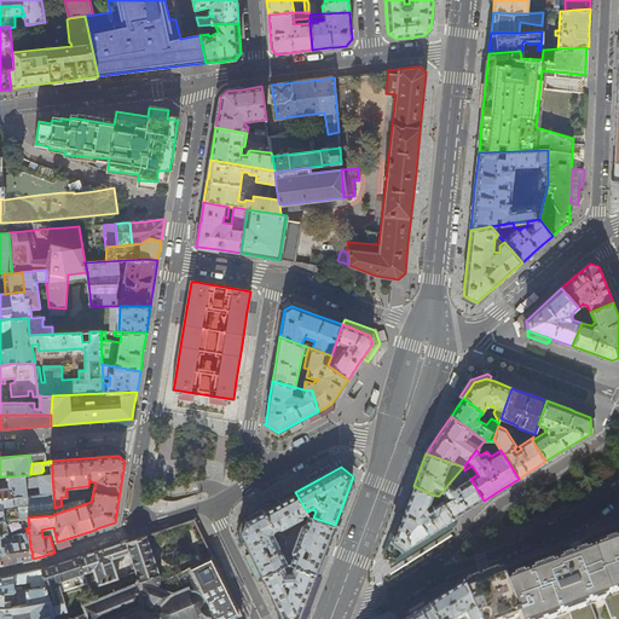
[(0,499),(27,496),(25,489),(40,486),(40,495),(53,492),(52,475),(39,476),(39,478),(24,480),(24,475),(11,476),(7,476),(7,480),(0,480),(0,499)]
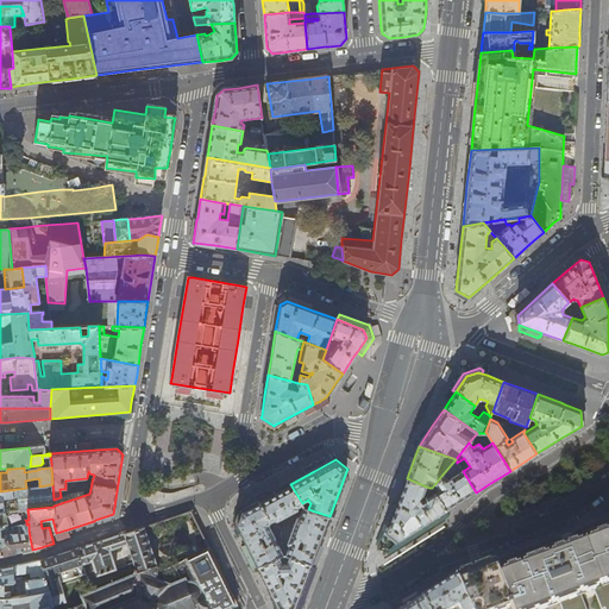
[(462,501),(476,493),(463,471),(447,481),(441,476),(432,488),(446,510),(462,501)]
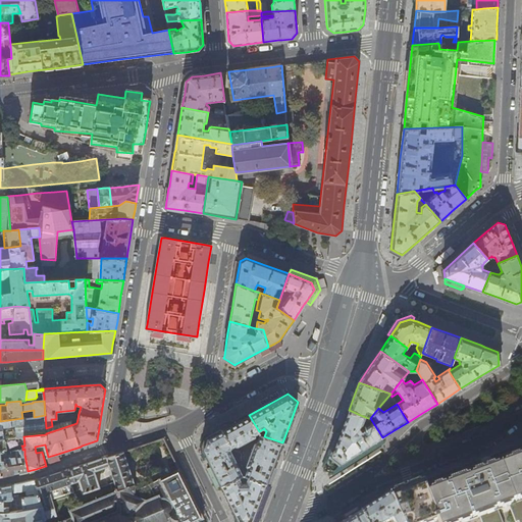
[(290,424),(288,429),(291,430),(299,409),(296,407),(290,424)]
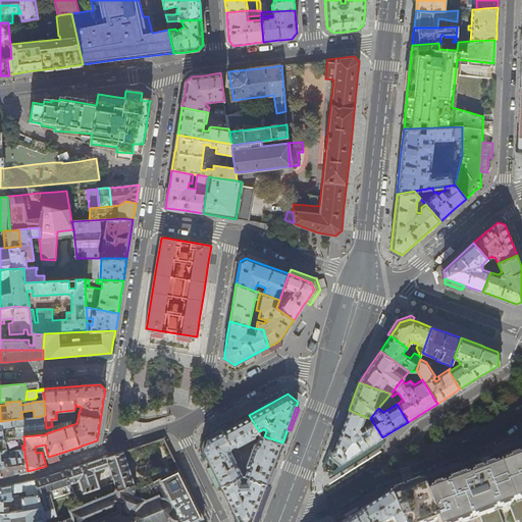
[(382,437),(370,418),(368,418),(366,420),(369,422),(371,424),(362,429),(361,428),(365,417),(349,410),(341,432),(340,433),(331,456),(342,464),(343,463),(366,449),(368,447),(382,437)]
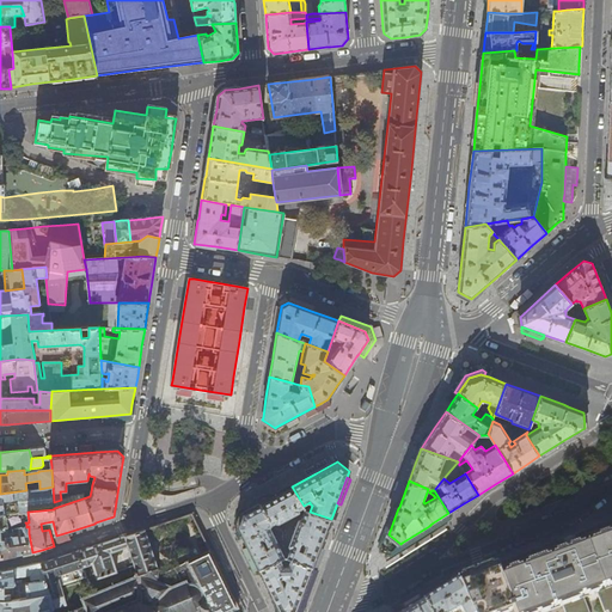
[(0,515),(28,512),(54,509),(54,508),(54,502),(53,487),(40,489),(26,490),(0,494),(0,515)]
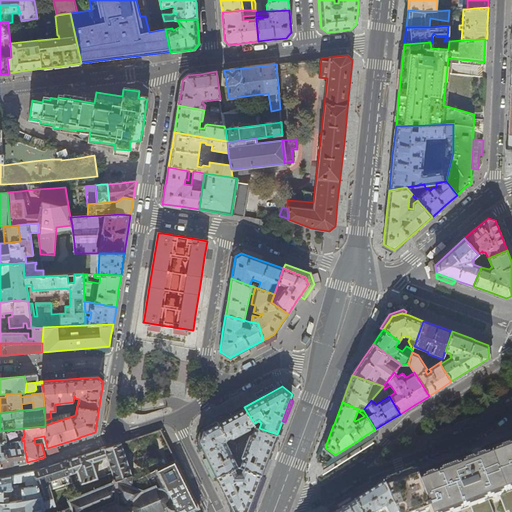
[(230,414),(217,421),(228,439),(231,437),(231,438),(234,438),(251,428),(250,427),(254,424),(254,423),(244,407),(230,414)]
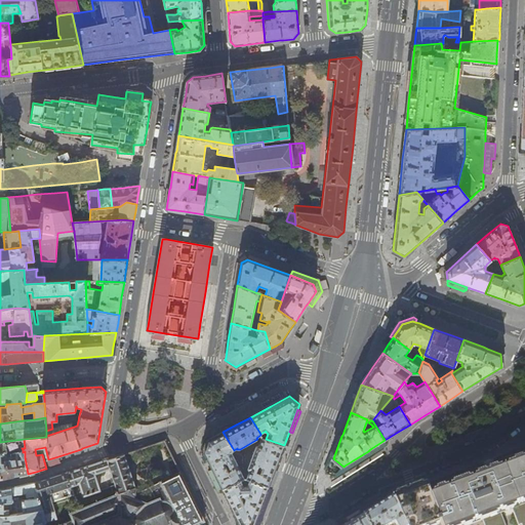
[(212,468),(223,489),(240,480),(244,478),(232,453),(234,450),(223,432),(214,437),(208,440),(204,452),(212,468)]
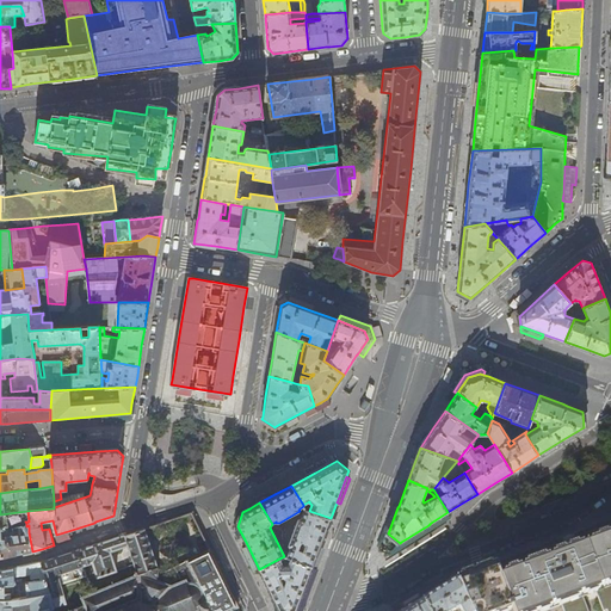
[(429,525),(401,542),(400,543),(388,534),(397,507),(393,506),(380,542),(393,553),(433,526),(431,523),(429,525)]
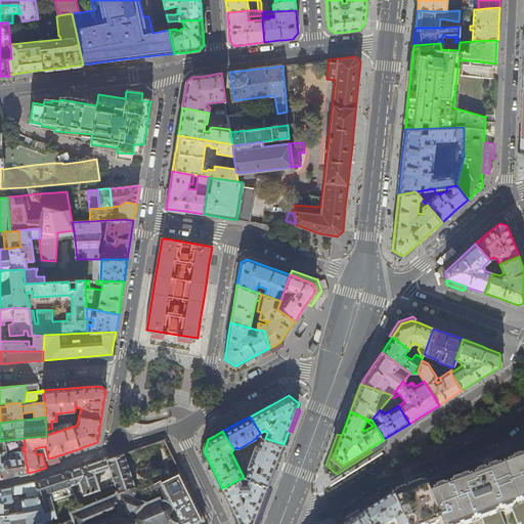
[(284,444),(265,438),(261,436),(260,438),(258,444),(256,444),(255,445),(247,467),(248,469),(249,469),(246,477),(249,478),(268,485),(275,465),(284,444)]
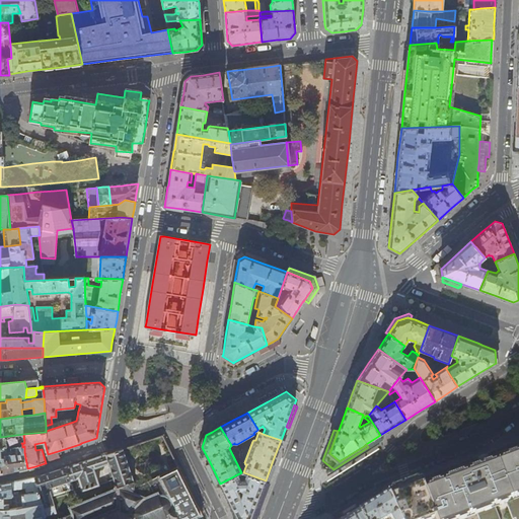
[(0,457),(7,456),(4,447),(17,445),(17,444),(18,444),(19,443),(20,443),(21,443),(24,443),(23,434),(0,437),(0,457)]
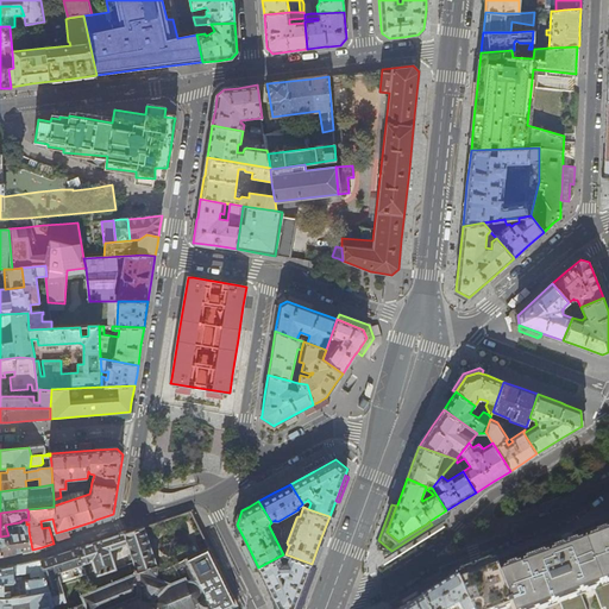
[(0,554),(22,552),(32,550),(29,531),(29,523),(26,525),(26,523),(26,522),(26,521),(25,520),(24,520),(23,520),(22,521),(20,521),(20,522),(5,525),(8,535),(0,537),(0,554)]
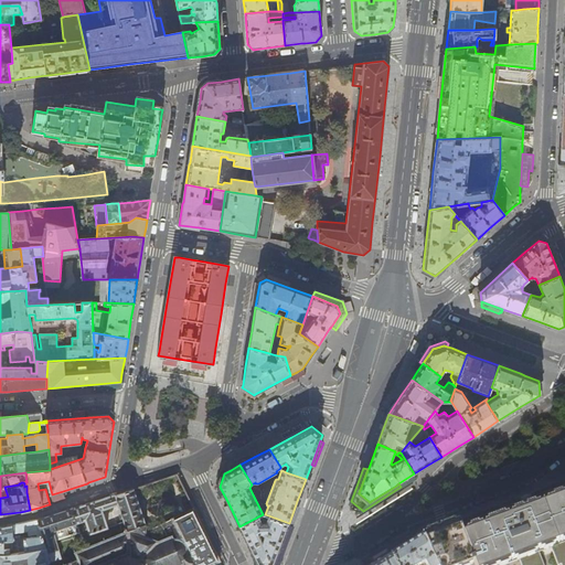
[(119,524),(123,533),(129,530),(146,536),(146,532),(146,525),(132,488),(123,491),(88,503),(72,509),(77,523),(85,521),(89,534),(108,529),(103,510),(118,505),(125,523),(119,524)]
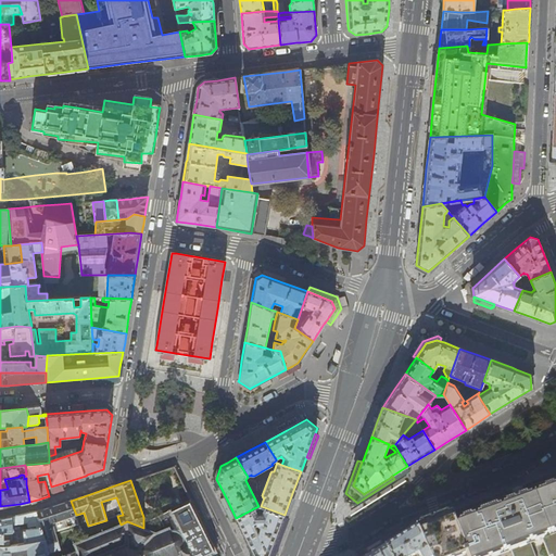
[(555,555),(555,485),(456,523),(451,512),(434,518),(415,526),(429,555),(457,555),(468,553),(469,555),(536,555),(531,542),(543,538),(551,555),(554,554),(554,555),(555,555)]
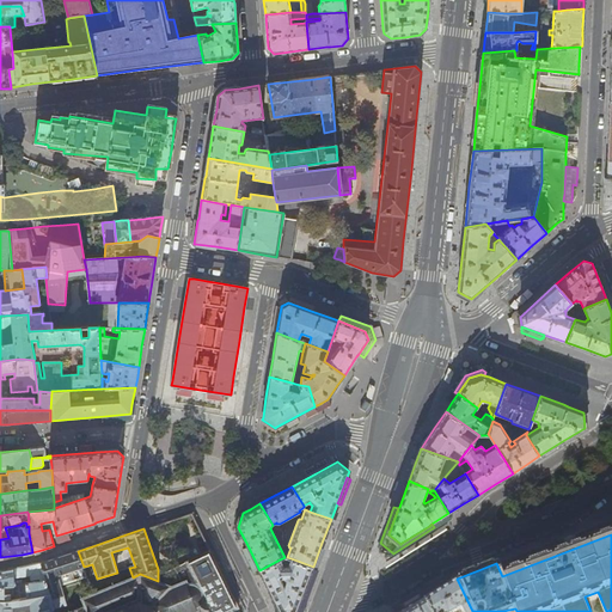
[(228,611),(238,607),(222,576),(210,550),(187,562),(158,576),(158,581),(140,574),(133,577),(95,593),(80,599),(84,606),(67,611),(51,611),(51,610),(43,611),(228,611)]
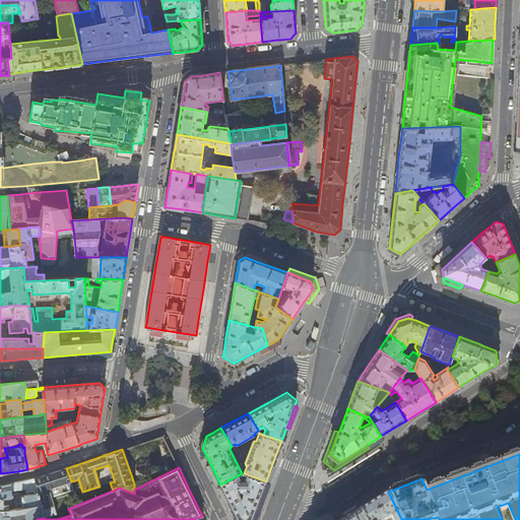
[(71,481),(66,468),(55,471),(34,478),(43,505),(45,517),(44,518),(44,519),(57,519),(71,515),(68,509),(80,504),(79,504),(78,503),(77,502),(77,501),(71,481)]
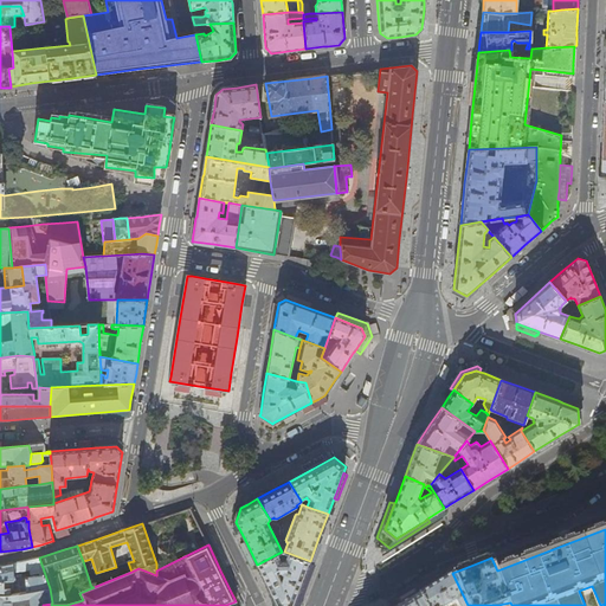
[(268,586),(277,605),(289,605),(294,605),(300,588),(301,585),(310,561),(288,553),(285,560),(284,560),(283,560),(281,560),(277,554),(257,565),(268,586)]
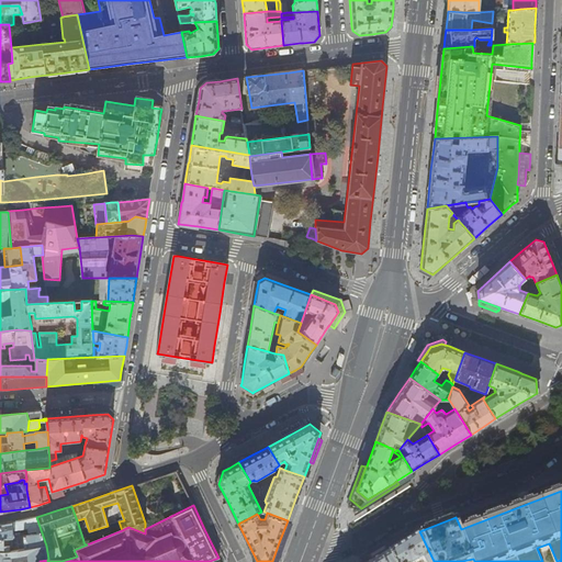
[(46,546),(36,517),(24,519),(25,529),(27,529),(30,536),(24,536),(24,537),(25,549),(46,546)]
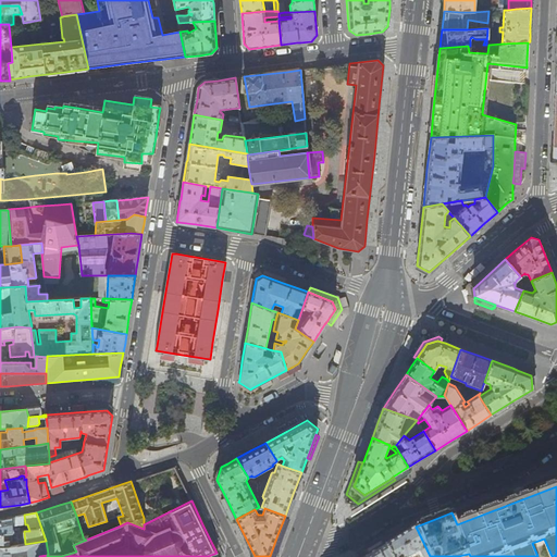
[(0,533),(20,532),(20,529),(13,529),(13,527),(20,524),(19,516),(17,517),(0,520),(0,533)]
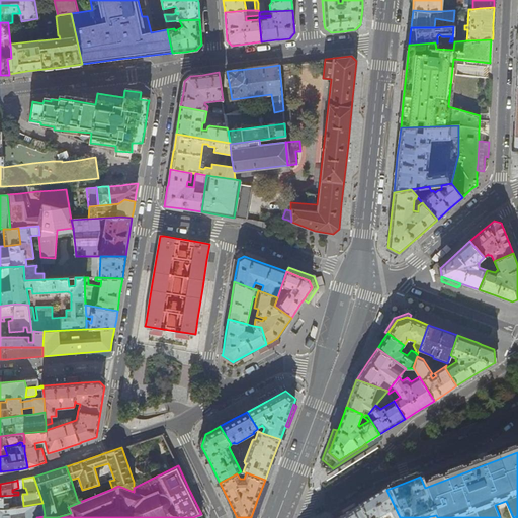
[(364,517),(400,517),(386,490),(372,499),(358,507),(364,517)]
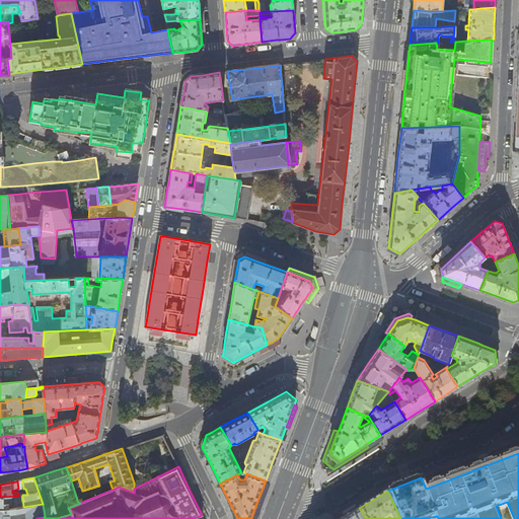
[(0,518),(36,518),(44,517),(45,516),(43,504),(23,507),(22,496),(18,496),(0,497),(0,518)]
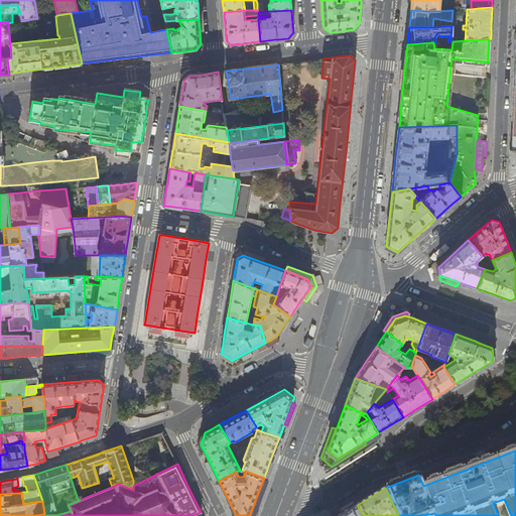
[(363,515),(357,505),(340,515),(363,515)]
